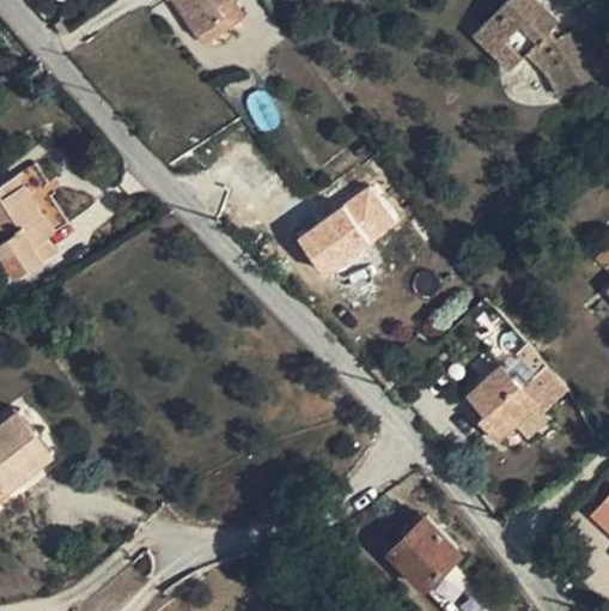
[(166,0),(168,1),(169,0),(171,0),(196,36),(224,19),(215,7),(226,0),(166,0)]
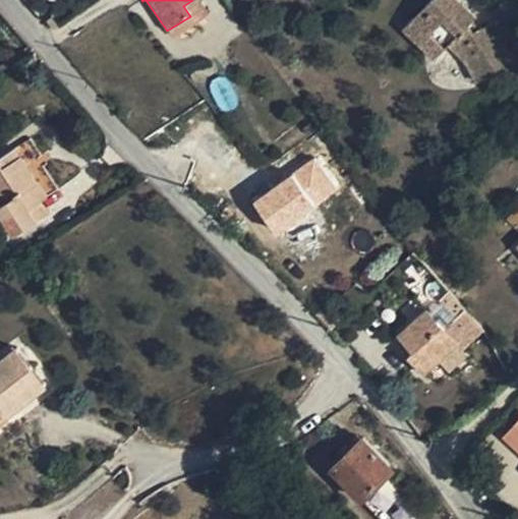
[(206,15),(195,0),(192,0),(183,6),(190,16),(167,31),(171,39),(206,15)]
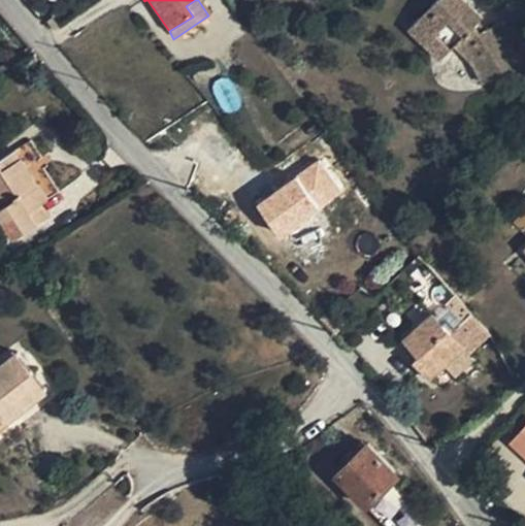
[(435,0),(406,30),(424,46),(434,36),(450,51),(453,46),(465,59),(471,66),(481,85),(516,67),(495,25),(479,33),(473,26),(480,19),(460,0),(435,0)]
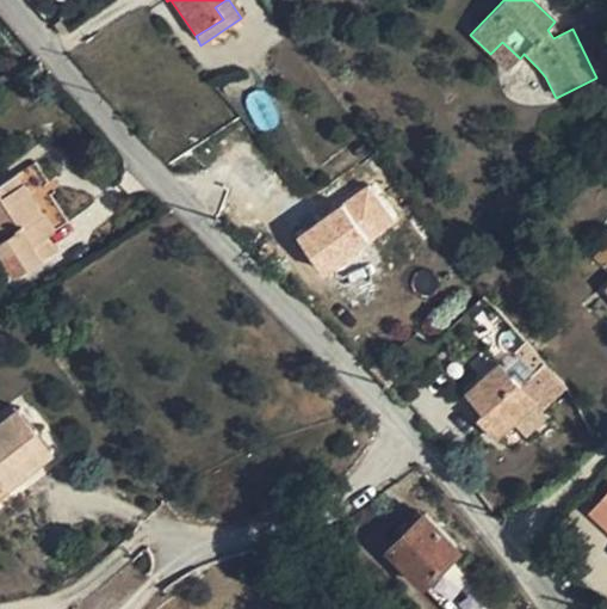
[(57,23),(51,26),(60,37),(66,32),(57,23)]
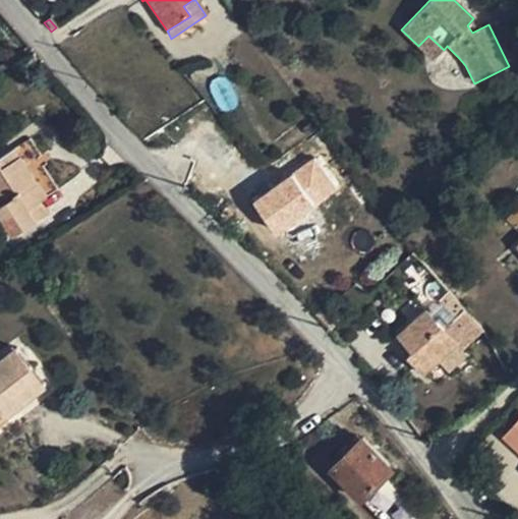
[(434,61),(444,50),(428,36),(418,46),(434,61)]
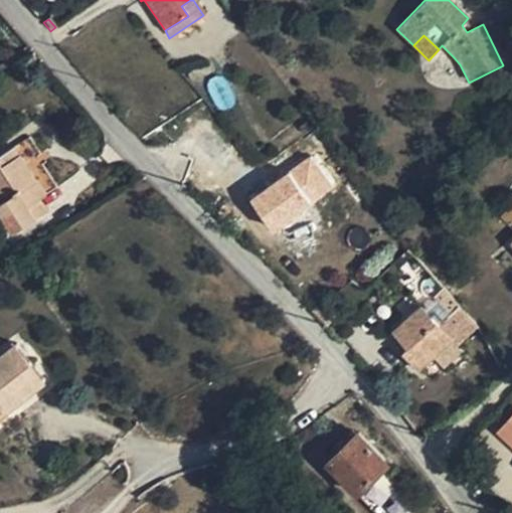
[(310,130),(305,123),(298,129),(303,136),(310,130)]
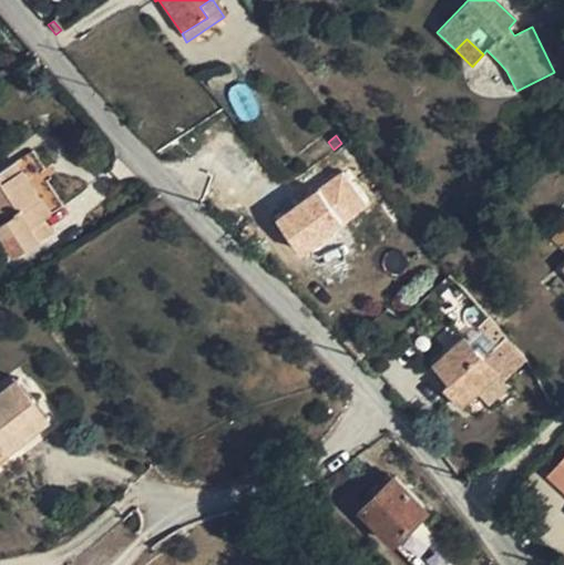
[(0,222),(1,223),(0,224),(0,236),(13,258),(50,234),(42,222),(49,216),(13,162),(0,171),(0,222)]
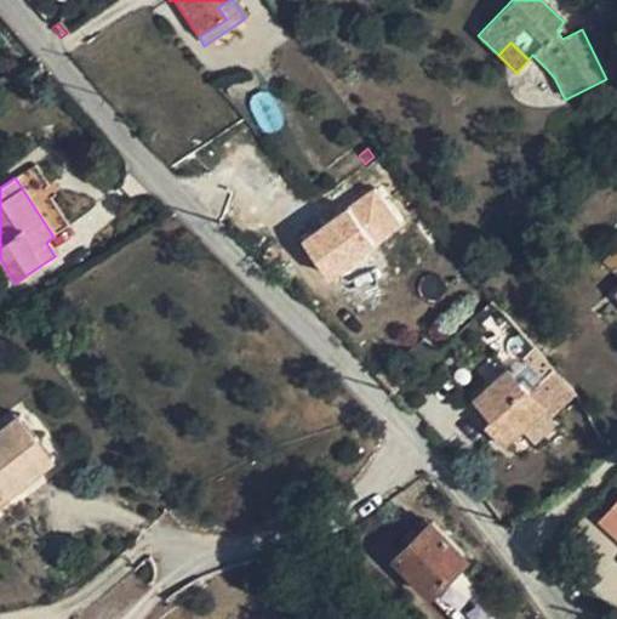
[(295,243),(323,284),(399,233),(371,192),(295,243)]
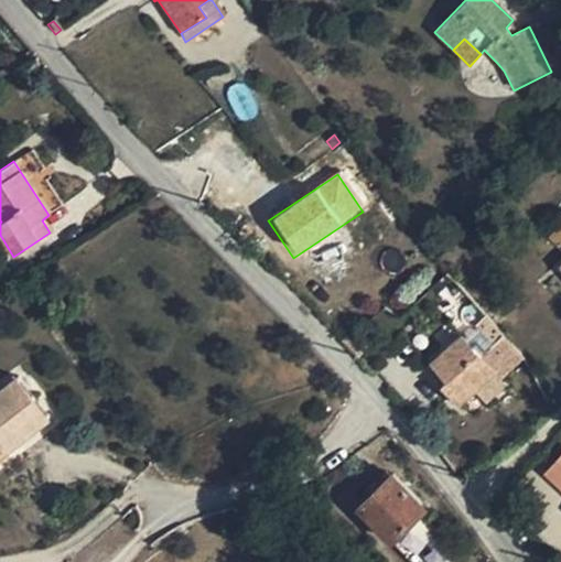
[(474,326),(493,346),(503,338),(484,317),(474,326)]
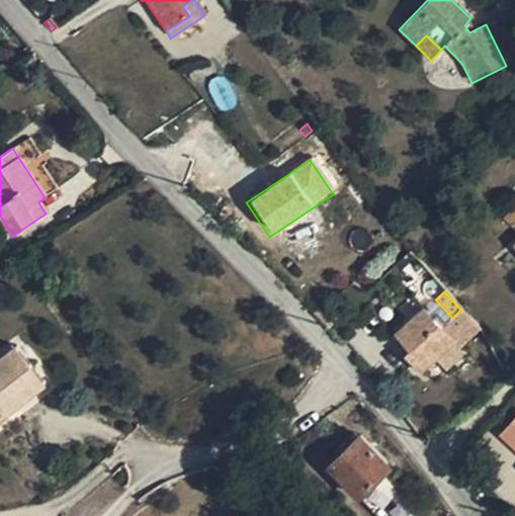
[(452,318),(445,324),(439,329),(430,320),(422,310),(395,334),(404,344),(410,350),(405,354),(420,372),(451,343),(456,349),(479,329),(461,311),(452,318)]
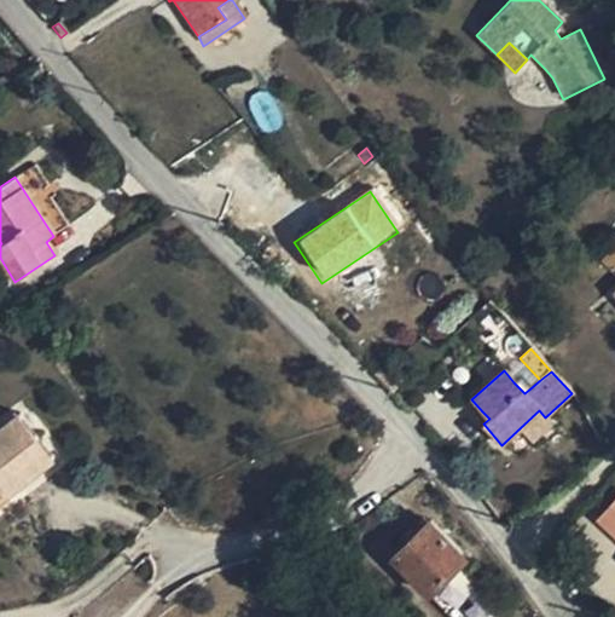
[(521,376),(514,382),(524,393),(532,387),(521,376)]
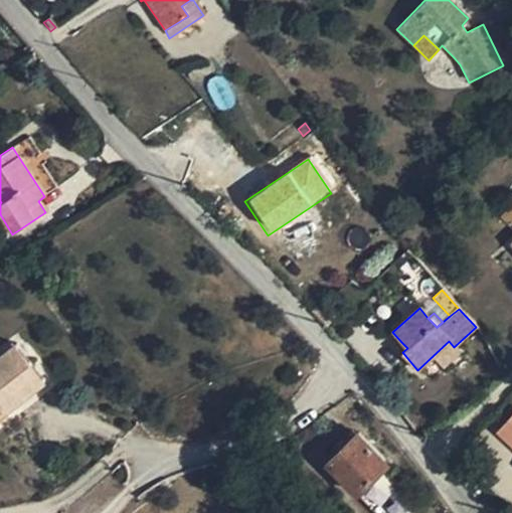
[(396,346),(402,352),(407,348),(401,342),(396,346)]
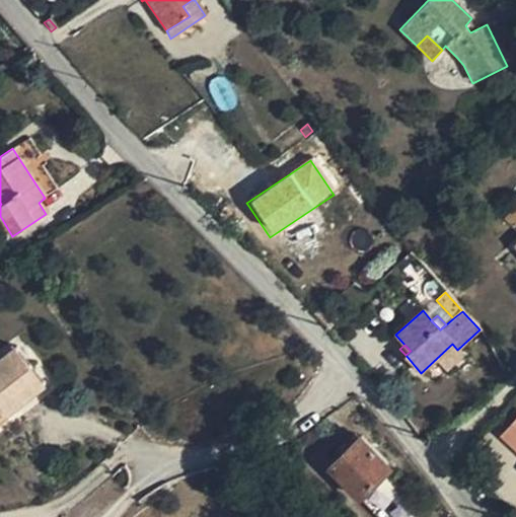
[(45,383),(15,348),(0,359),(0,411),(4,416),(45,383)]
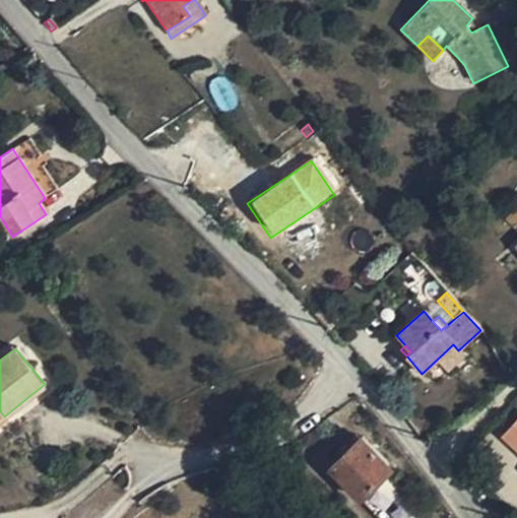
[(328,469),(359,500),(383,475),(390,468),(361,438),(346,451),(342,446),(324,463),(329,468),(328,469)]
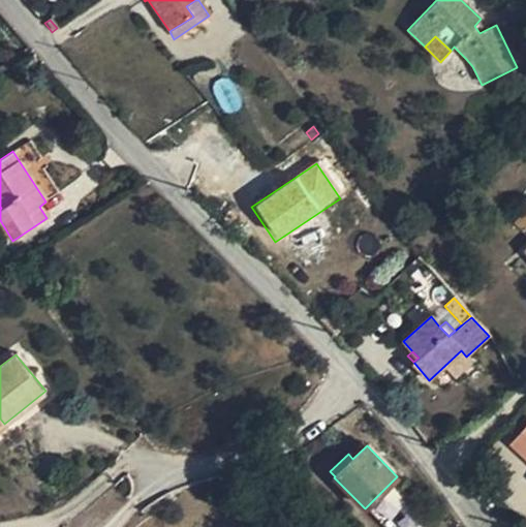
[(390,484),(365,508),(383,526),(425,526),(429,523),(390,484)]
